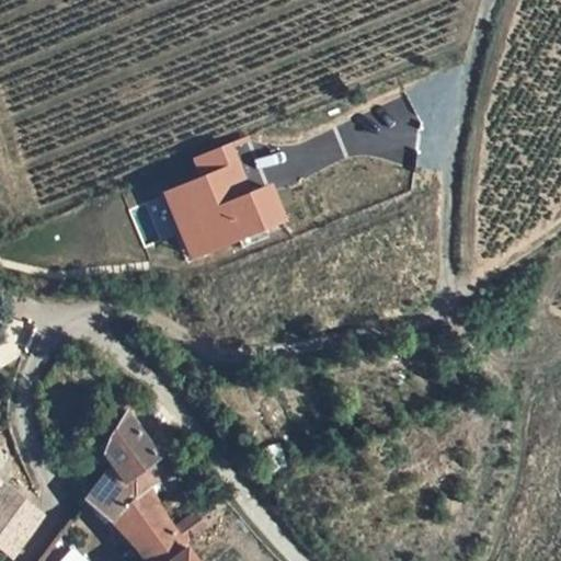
[(232,145),(197,159),(205,178),(165,193),(192,259),(286,220),(272,185),(252,193),(232,145)]
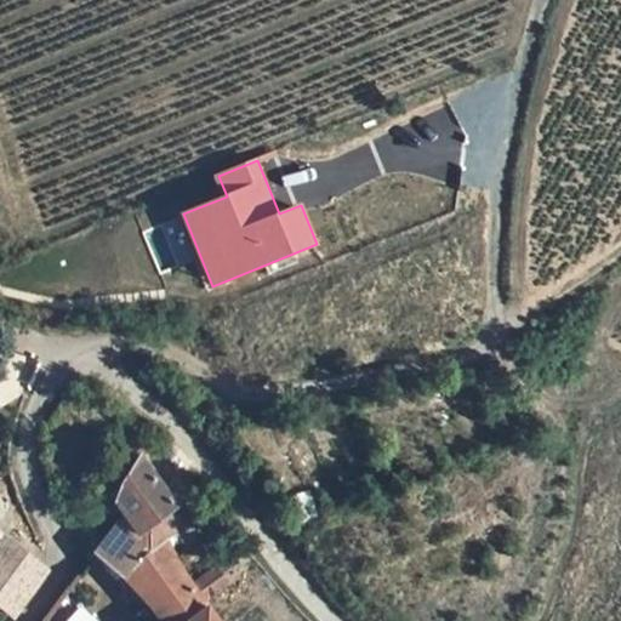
[(90,553),(113,571),(127,582),(164,547),(154,533),(180,517),(132,448),(119,463),(90,553)]
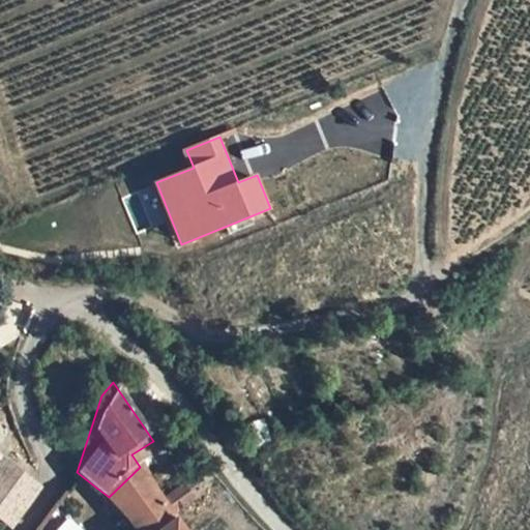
[(0,466),(0,520),(5,524),(33,487),(2,464),(0,466)]
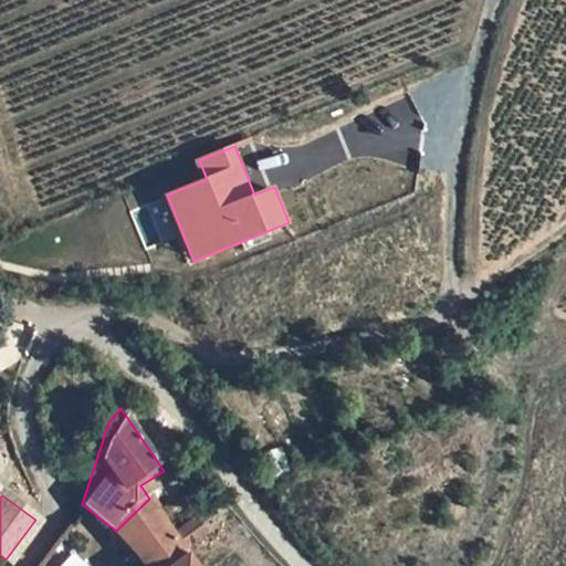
[(176,533),(149,499),(116,531),(122,535),(144,565),(198,565),(184,546),(201,531),(191,520),(176,533)]
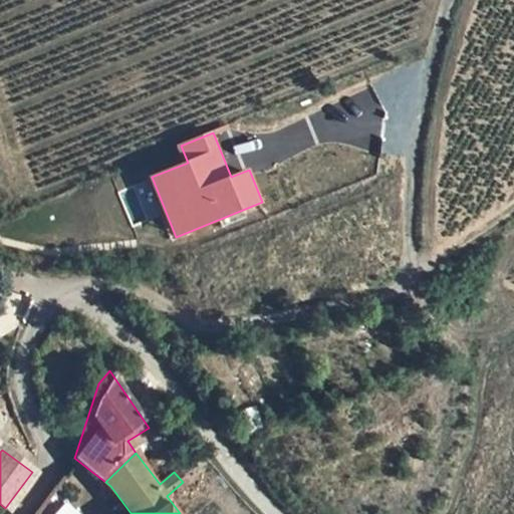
[(89,513),(94,507),(78,495),(93,473),(74,458),(45,502),(34,513),(89,513)]
